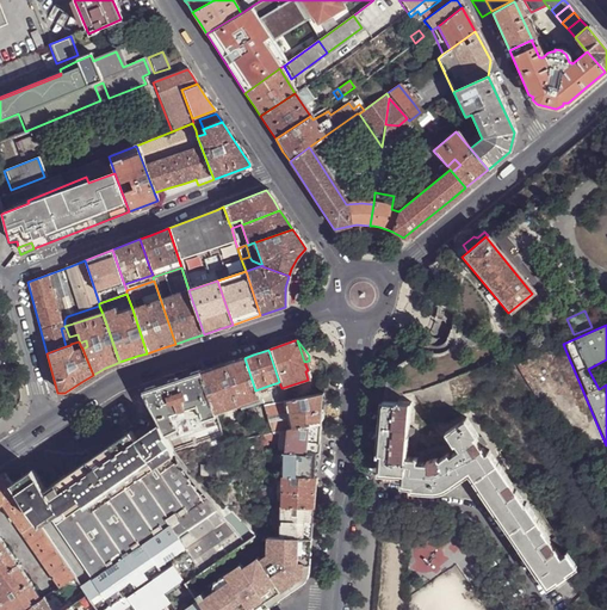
[(223,365),(236,405),(258,398),(255,390),(245,358),(231,362),(223,365)]
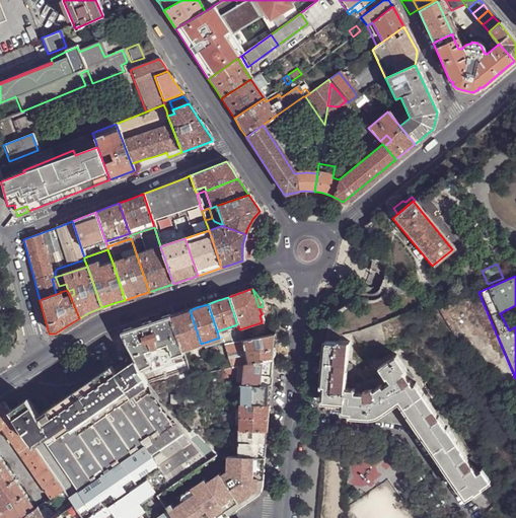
[(177,314),(169,316),(180,351),(201,344),(190,310),(177,314)]
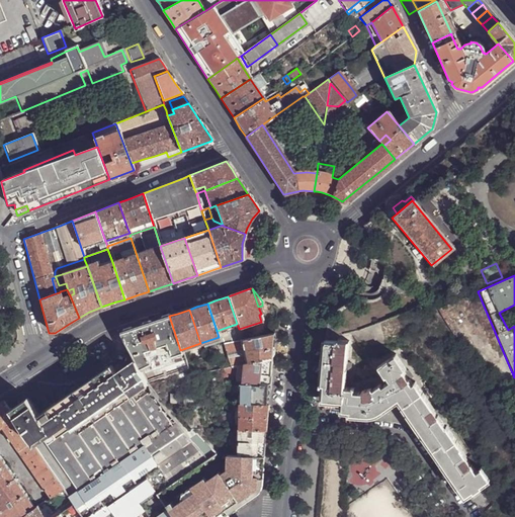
[(187,369),(180,350),(169,316),(143,325),(119,333),(134,361),(146,383),(157,379),(158,383),(163,381),(159,369),(163,367),(165,376),(187,369)]
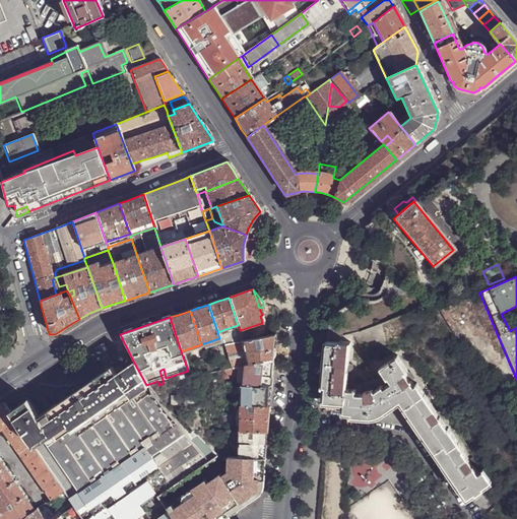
[(221,346),(244,342),(240,330),(238,325),(225,329),(217,332),(219,338),(221,346)]
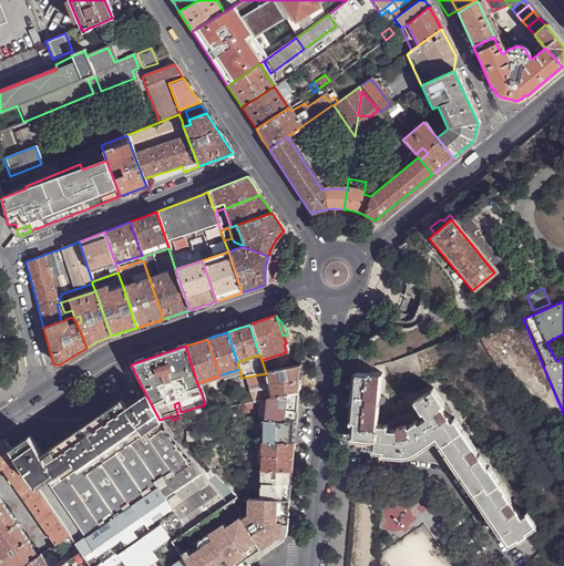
[(298,366),(266,372),(266,373),(242,378),(250,402),(296,392),(297,378),(298,366)]
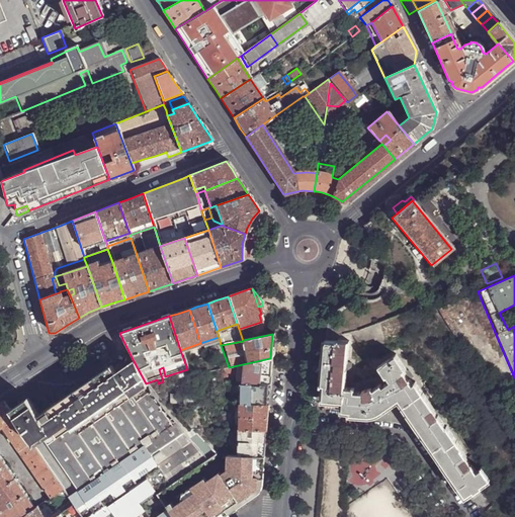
[(474,474),(469,466),(474,464),(468,457),(464,460),(459,452),(460,451),(445,429),(444,429),(438,421),(443,417),(438,409),(432,412),(414,384),(411,385),(408,381),(411,379),(407,372),(404,375),(403,373),(404,372),(394,357),(375,369),(383,380),(384,379),(387,383),(379,389),(377,385),(369,392),(368,390),(367,383),(357,386),(359,393),(358,395),(351,394),(351,390),(342,390),(343,372),(347,372),(348,364),(344,364),(345,343),(322,341),(319,386),(321,386),(320,402),(329,402),(341,403),(340,412),(348,412),(347,416),(357,417),(365,417),(365,418),(374,417),(376,415),(397,402),(411,422),(410,423),(416,432),(417,431),(419,434),(445,472),(444,474),(447,478),(450,483),(451,482),(462,499),(469,494),(471,496),(479,490),(478,489),(487,483),(479,470),(474,474)]
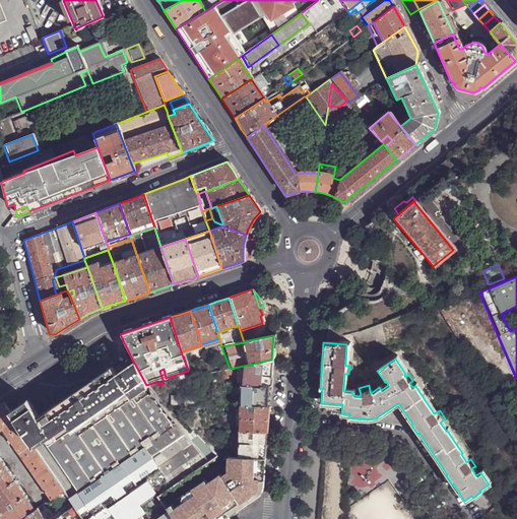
[(270,372),(271,360),(230,369),(219,372),(218,385),(224,386),(232,386),(269,386),(270,372)]
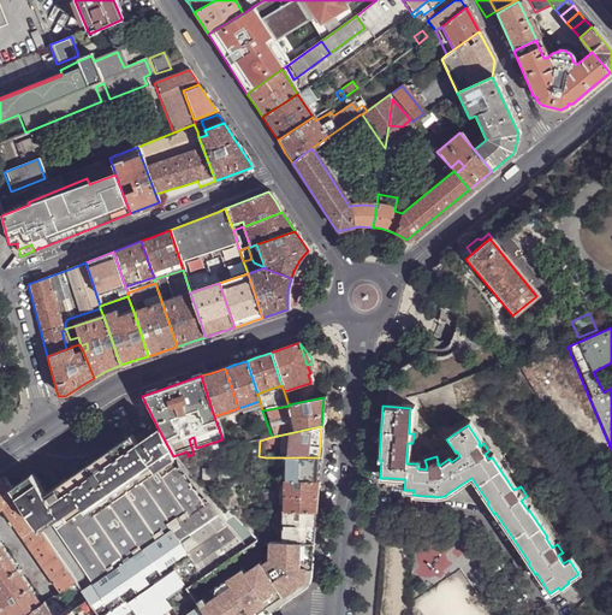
[(36,484),(30,475),(10,490),(37,531),(48,524),(84,575),(205,491),(194,479),(173,456),(159,430),(143,441),(136,445),(134,442),(132,441),(130,437),(91,463),(85,467),(82,469),(45,495),(36,484)]
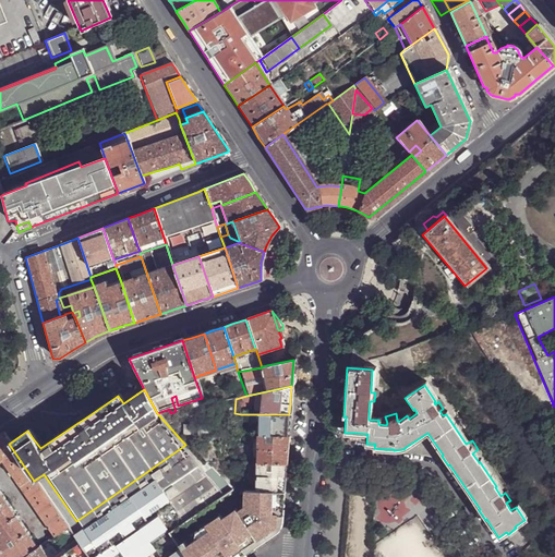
[(123,403),(130,399),(127,395),(120,399),(121,400),(123,403)]
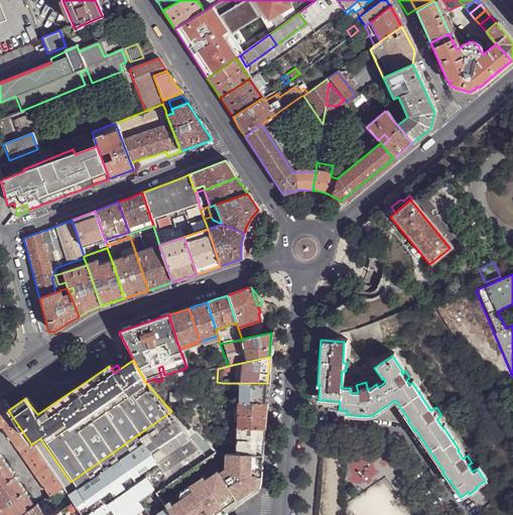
[(230,386),(229,392),(237,392),(236,403),(265,403),(266,391),(267,383),(230,383),(230,386)]
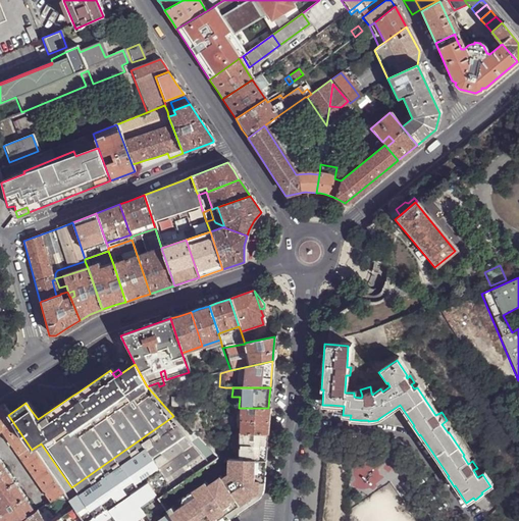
[(67,395),(69,398),(72,396),(78,393),(74,389),(67,395)]
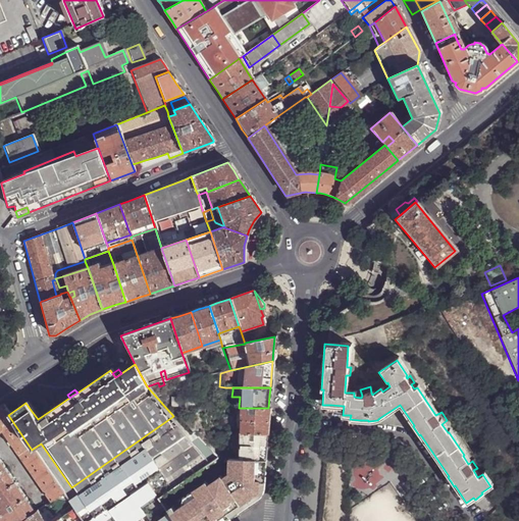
[(178,407),(178,397),(170,397),(169,407),(178,407)]
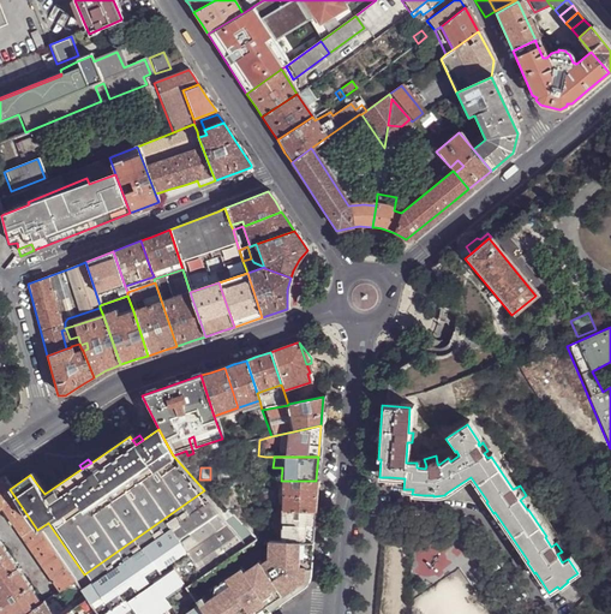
[(227,469),(216,469),(216,480),(227,480),(227,469)]
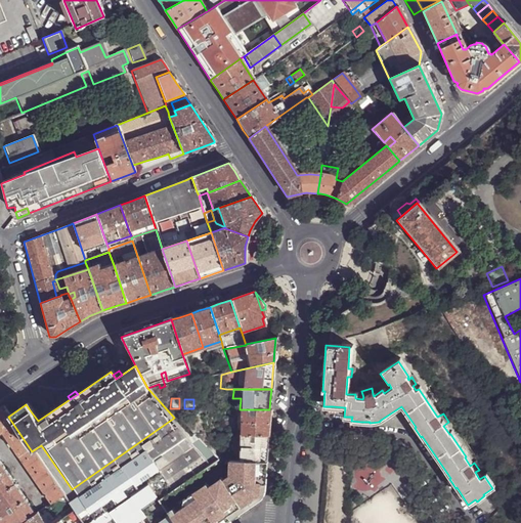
[(0,433),(49,504),(62,494),(32,451),(8,417),(1,406),(0,406),(0,433)]
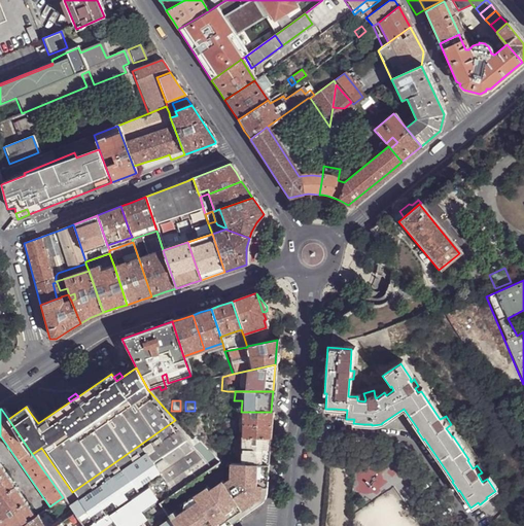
[(240,436),(269,437),(270,423),(271,412),(241,412),(235,412),(235,436),(240,436)]
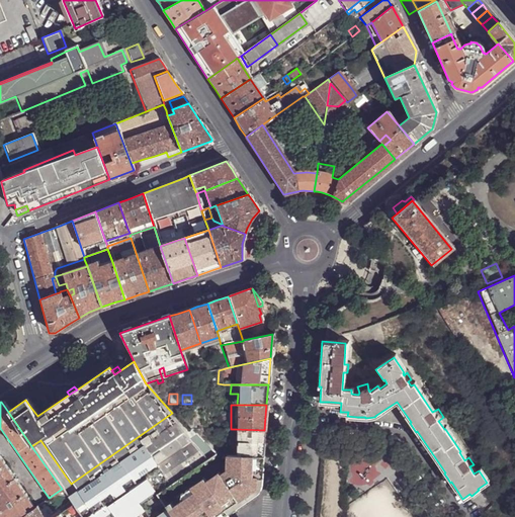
[(172,413),(71,484),(76,491),(142,445),(169,485),(213,454),(218,454),(206,445),(190,428),(187,430),(172,413)]
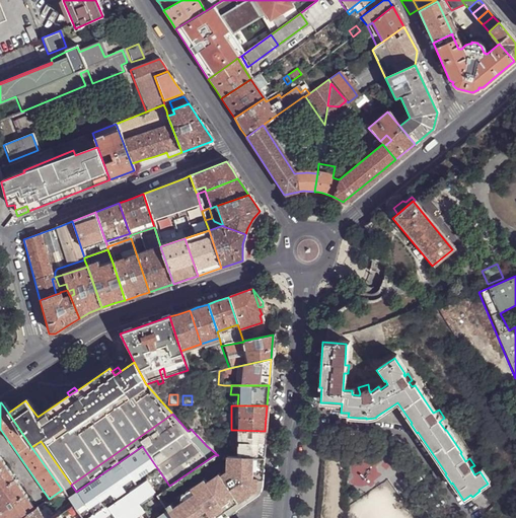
[(235,455),(263,457),(264,441),(265,431),(236,430),(235,455)]
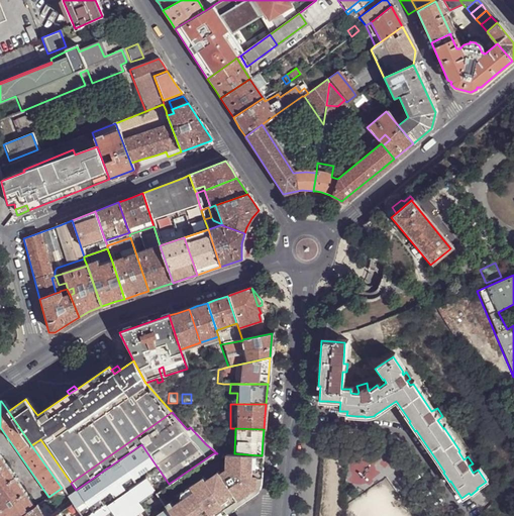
[(76,490),(67,497),(72,504),(79,515),(131,515),(140,510),(135,503),(153,491),(155,493),(169,484),(141,444),(76,490)]
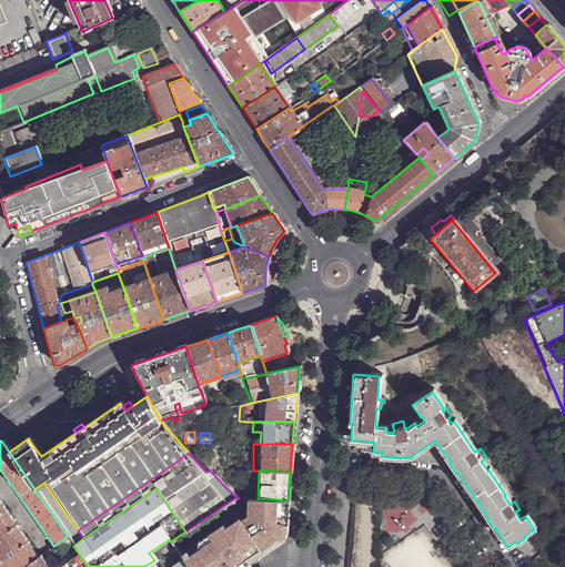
[(182,559),(187,566),(243,566),(249,563),(284,539),(288,500),(258,498),(239,498),(234,498),(185,532),(170,542),(182,559)]
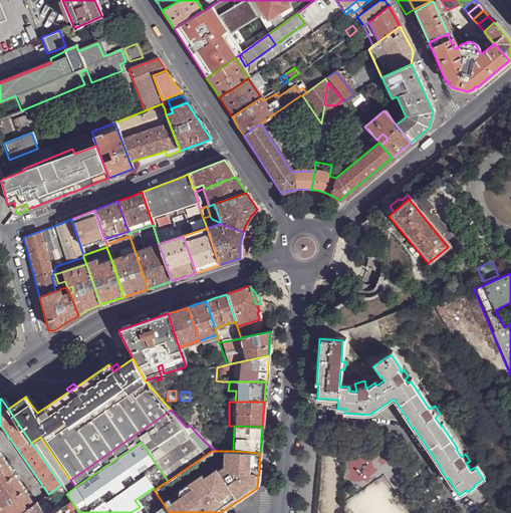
[(0,484),(13,476),(0,457),(0,484)]
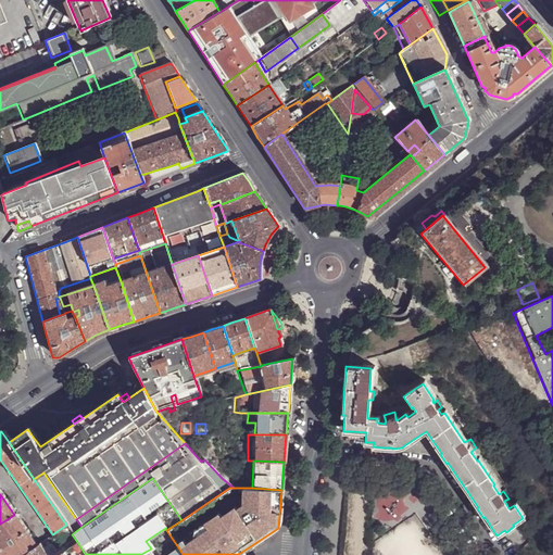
[(0,546),(25,530),(14,515),(0,524),(0,546)]
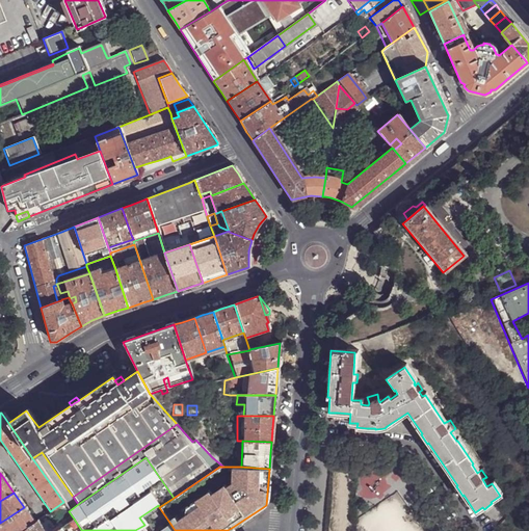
[(78,504),(73,497),(63,503),(69,511),(78,504)]
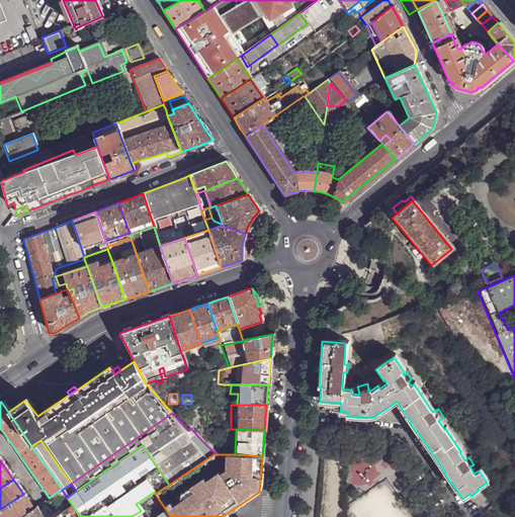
[(20,516),(33,508),(28,501),(23,494),(0,509),(0,516),(20,516)]
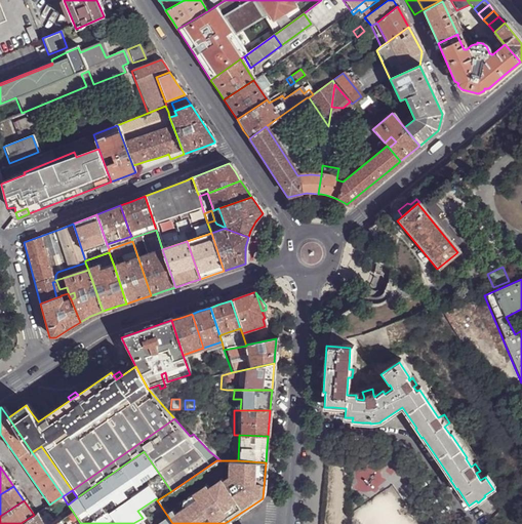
[(43,523),(36,513),(34,515),(21,523),(43,523)]
